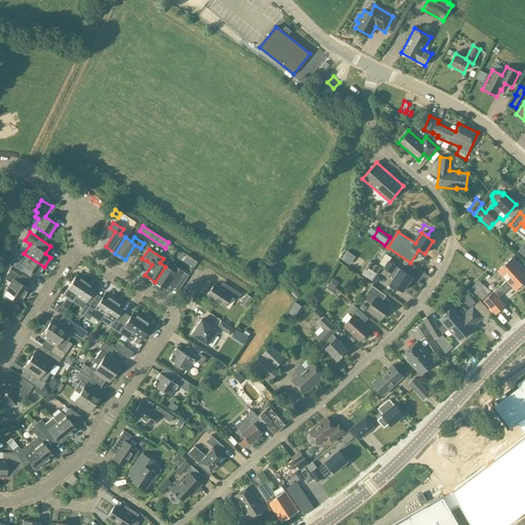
[(341,258),(350,264),(356,255),(347,250),(341,258)]
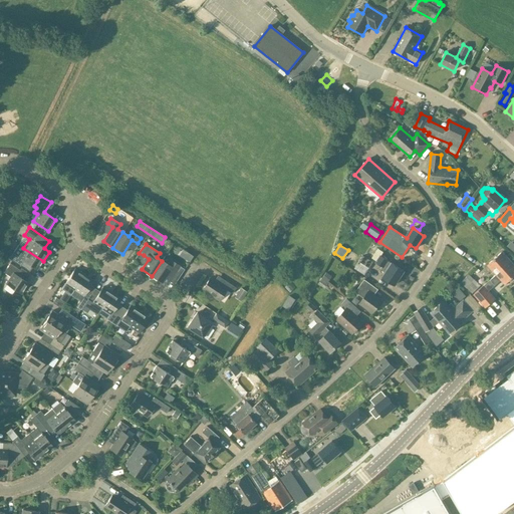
[(37,270),(43,261),(23,248),(18,256),(12,252),(8,258),(20,266),(23,261),(37,270)]
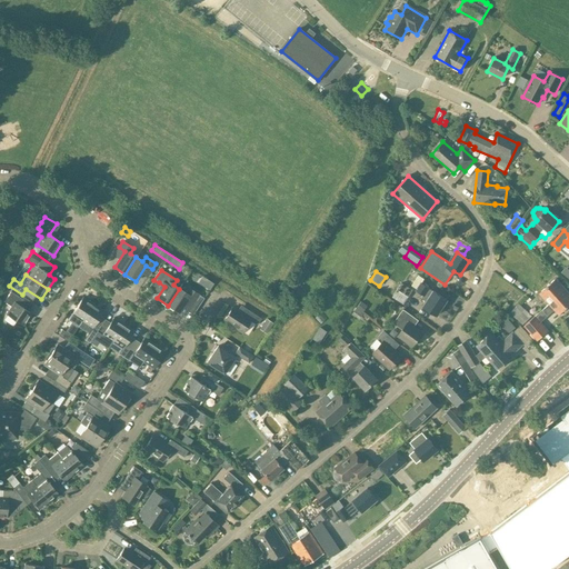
[(421,299),(427,302),(423,307),(437,316),(447,300),(430,289),(430,288),(422,282),(425,279),(418,275),(411,286),(417,289),(415,290),(423,296),(421,299)]
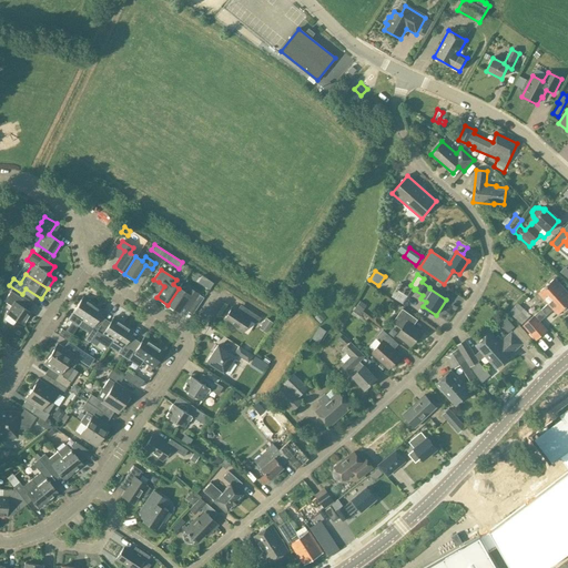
[(209,287),(212,281),(200,275),(196,282),(209,287)]
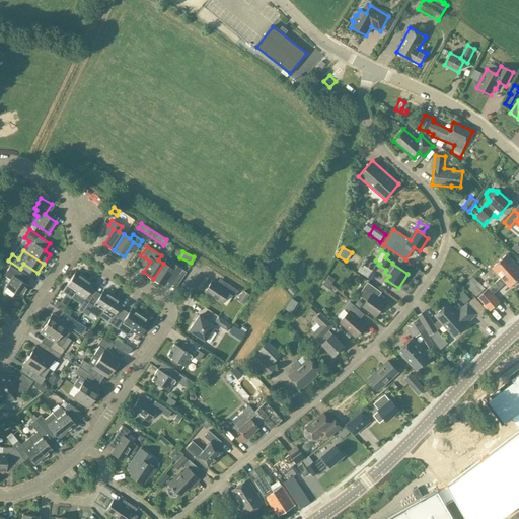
[(492,268),(501,278),(495,283),(500,289),(506,283),(510,287),(518,278),(518,268),(507,254),(492,268)]
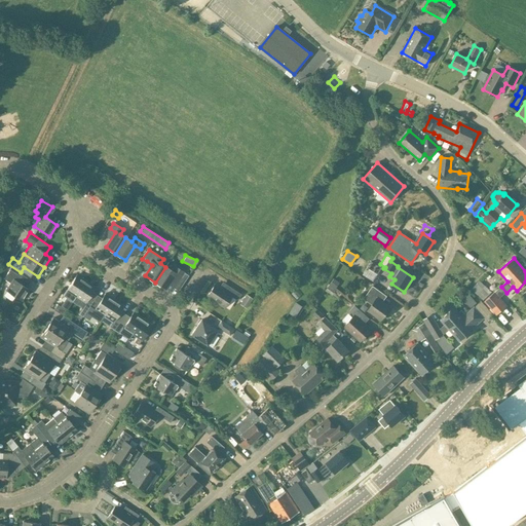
[(371,261),(367,267),(378,274),(381,268),(371,261)]
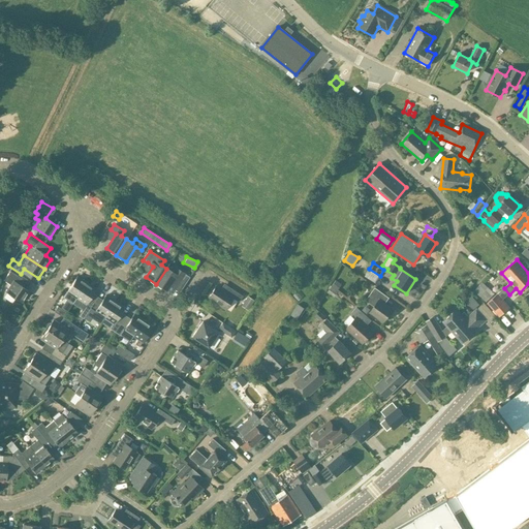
[(173,280),(183,287),(189,277),(175,268),(173,272),(166,269),(156,284),(165,290),(173,280)]
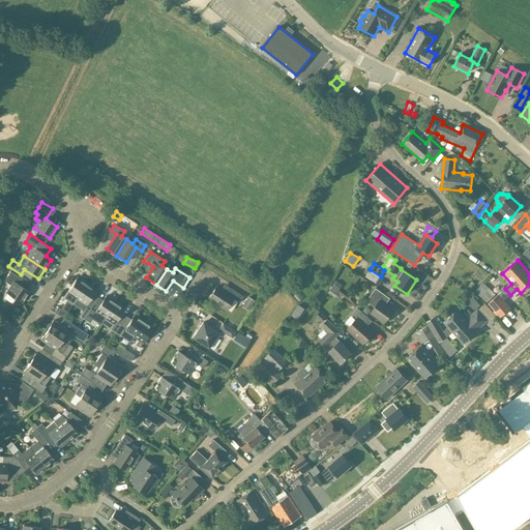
[(4,281),(10,286),(6,293),(22,303),(29,292),(21,286),(24,281),(10,272),(4,281)]
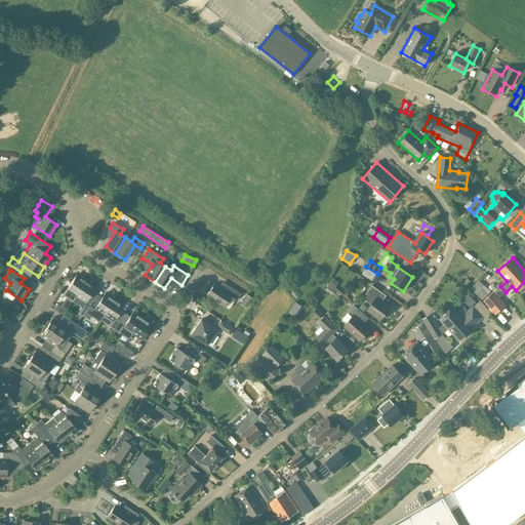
[(66,290),(64,294),(63,295),(72,301),(86,281),(77,275),(66,290)]
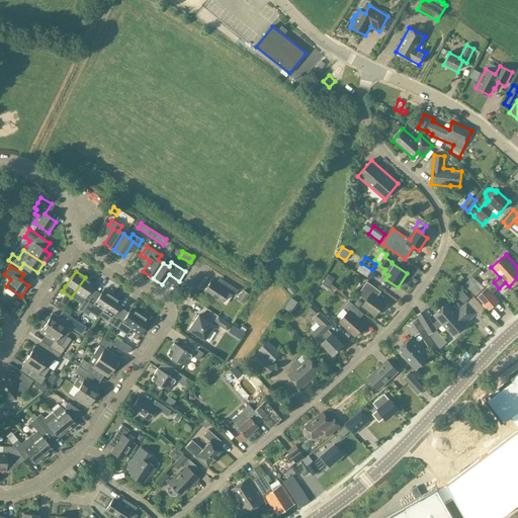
[(329,274),(325,280),(330,284),(335,278),(329,274)]
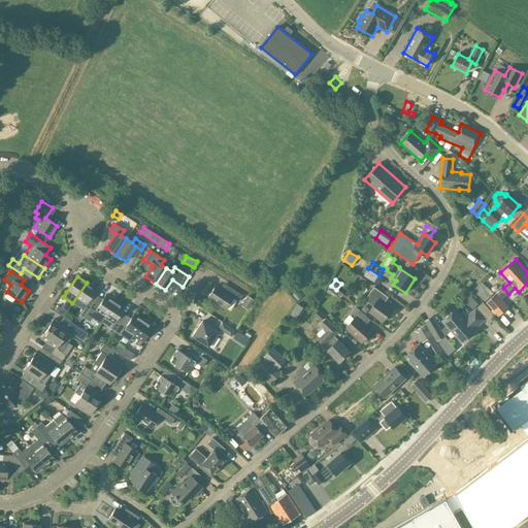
[(486,302),(494,293),(482,282),(473,291),(486,302)]
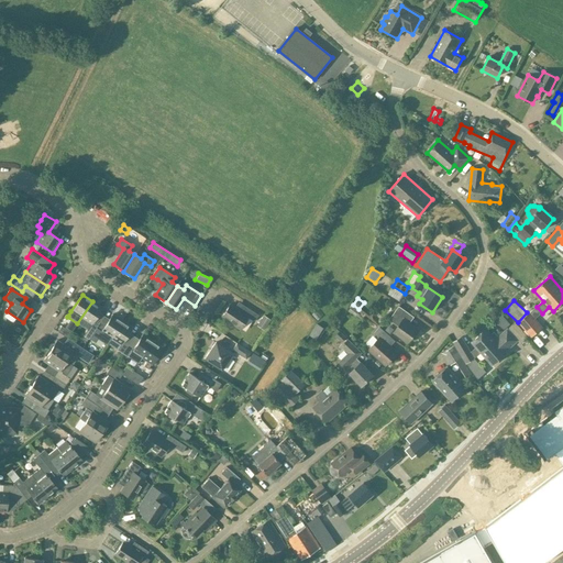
[(101,320),(96,317),(102,308),(92,301),(77,323),(87,330),(84,335),(89,339),(92,333),(101,320)]
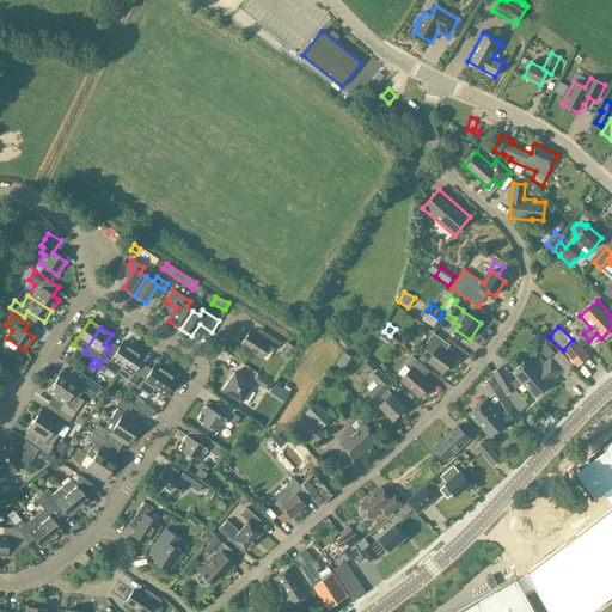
[(261,359),(270,344),(277,348),(281,342),(259,328),(255,335),(250,331),(240,346),(261,359)]
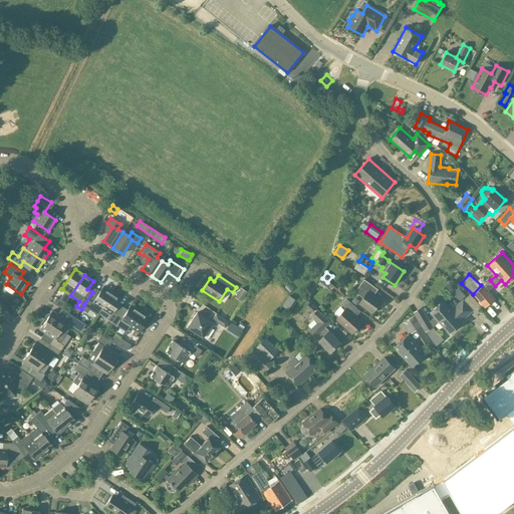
[(322,278),(317,284),(324,289),(328,283),(327,282),(322,278)]
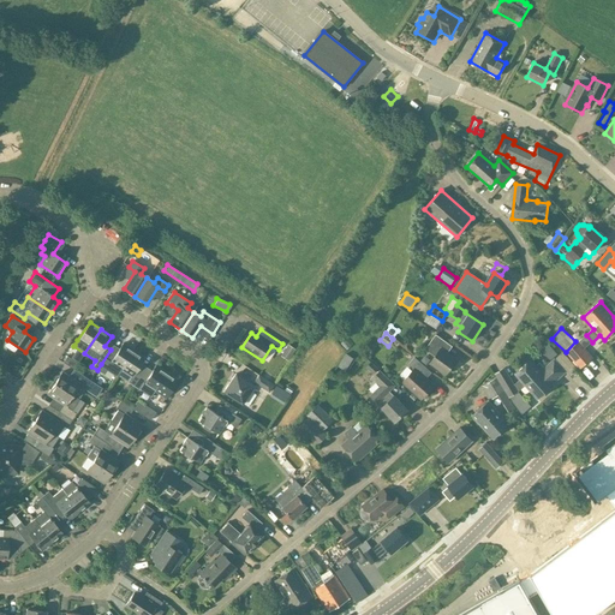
[(436,334),(425,350),(435,357),(430,363),(446,375),(457,359),(443,351),(448,344),(436,334)]
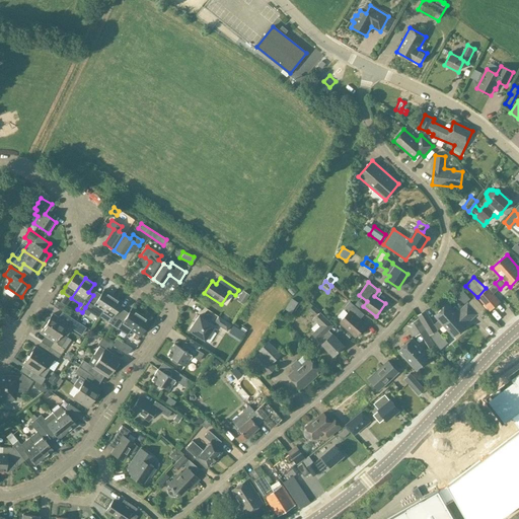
[(454,293),(464,304),(470,299),(460,288),(454,293)]
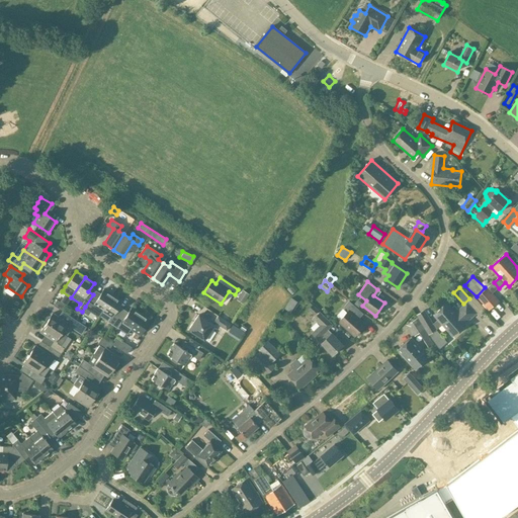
[(488,287),(477,297),(489,311),(500,301),(488,287)]
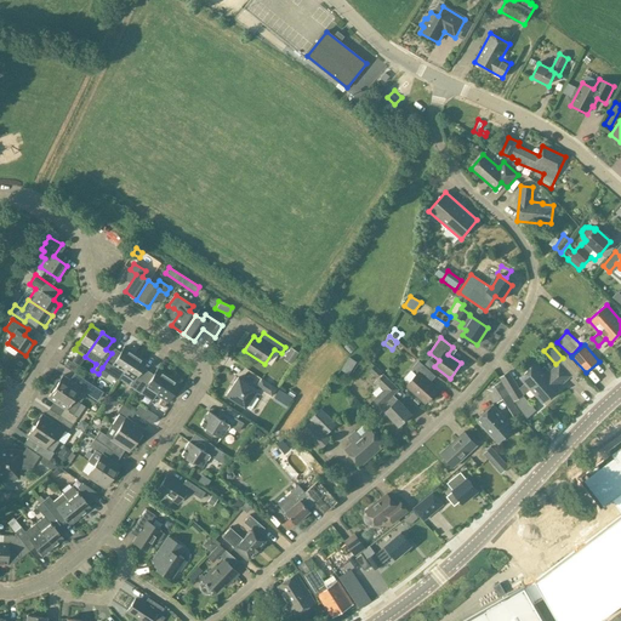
[(113,366),(123,372),(135,354),(124,347),(117,358),(112,353),(102,368),(108,372),(113,366)]
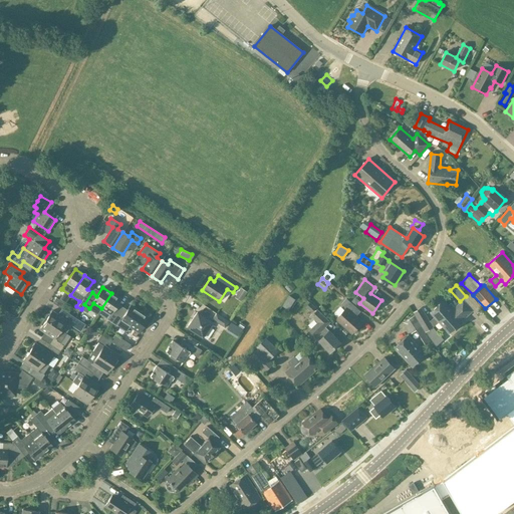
[(234,297),(241,301),(247,292),(241,288),(234,297)]
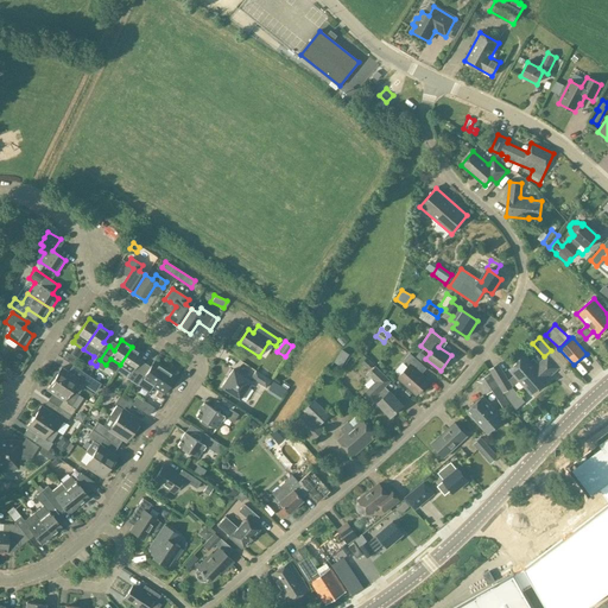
[(145,363),(139,360),(143,354),(132,347),(120,365),(116,371),(132,382),(145,363)]
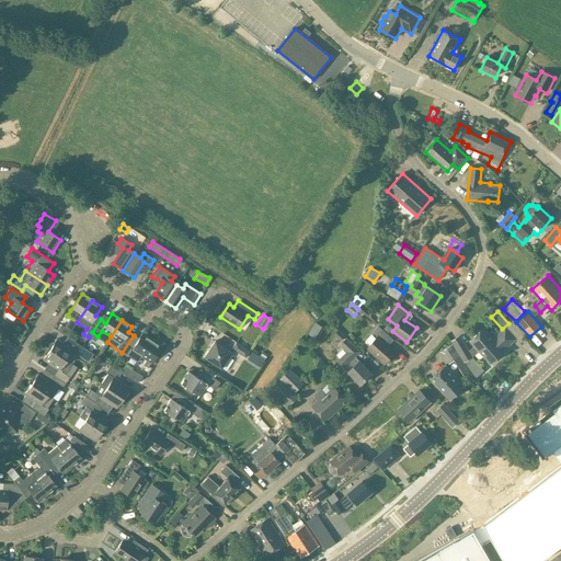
[(317,338),(322,327),(316,322),(309,333),(317,338)]
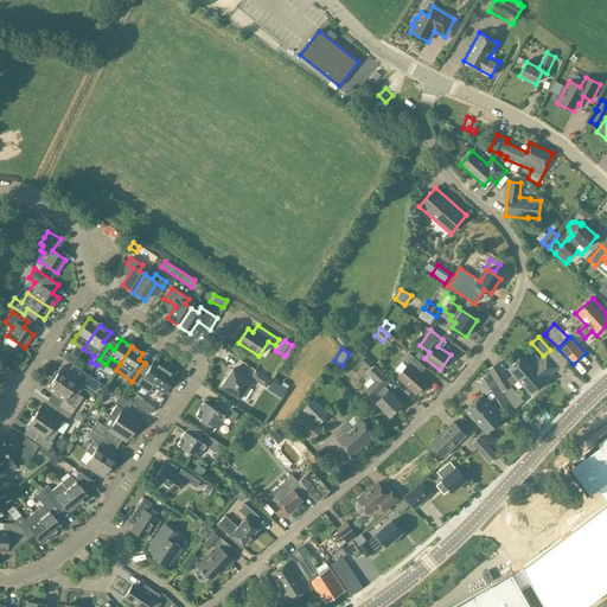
[(62,358),(72,365),(77,359),(66,352),(62,358)]
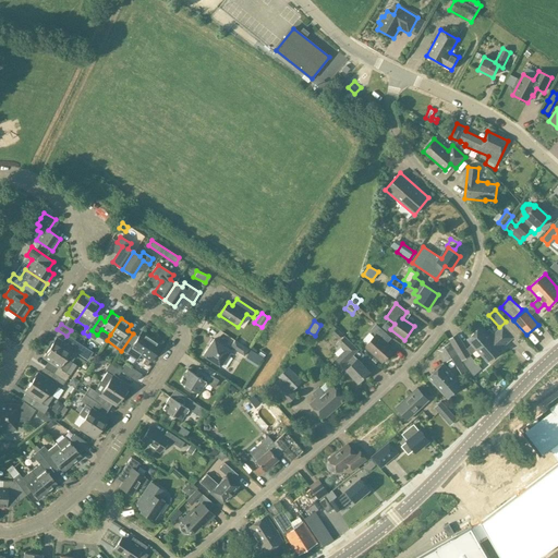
[(376,335),(365,347),(383,363),(393,350),(383,340),(387,334),(376,324),(371,330),(376,335)]
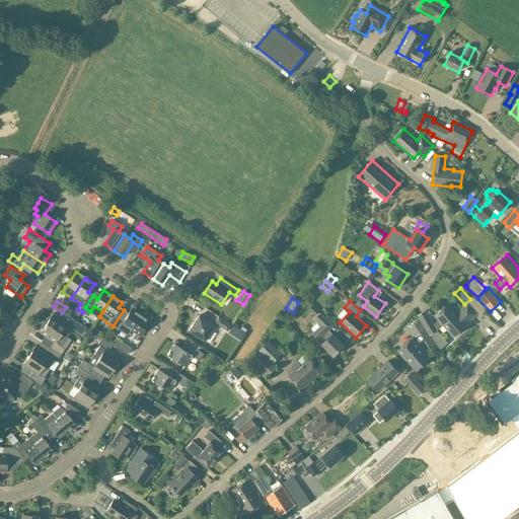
[(435,315),(439,320),(434,324),(426,310),(417,315),(419,318),(430,336),(438,330),(443,325),(453,337),(467,324),(466,323),(477,314),(467,303),(459,310),(455,306),(453,308),(448,303),(435,315)]
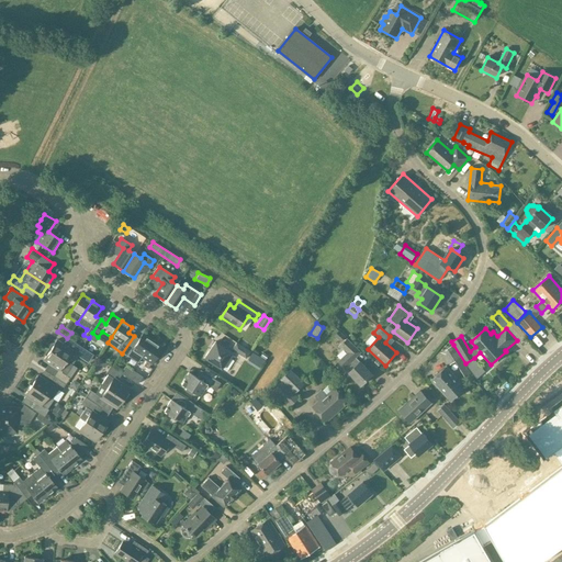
[(341,343),(346,337),(339,330),(334,336),(341,343)]
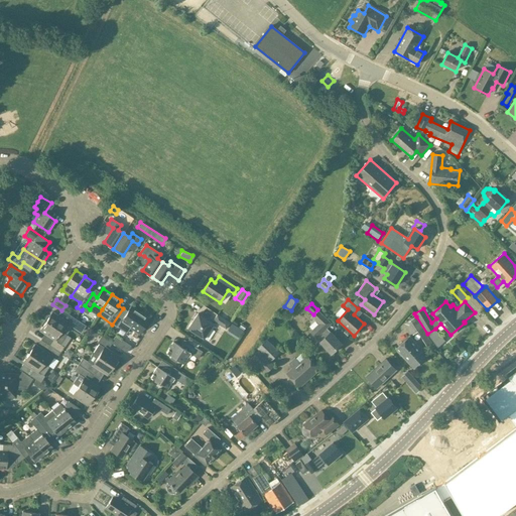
[(127,333),(130,329),(140,312),(131,306),(128,311),(123,308),(112,325),(118,328),(118,327),(127,333)]
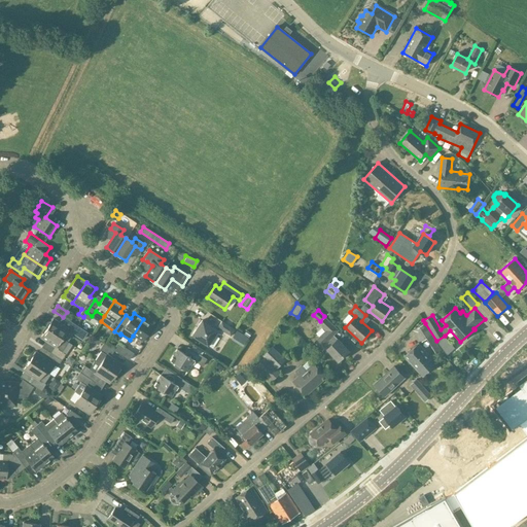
[(349,351),(338,340),(339,340),(335,335),(339,331),(326,318),(319,324),(325,330),(316,339),(323,346),(324,345),(327,349),(339,361),(349,351)]
